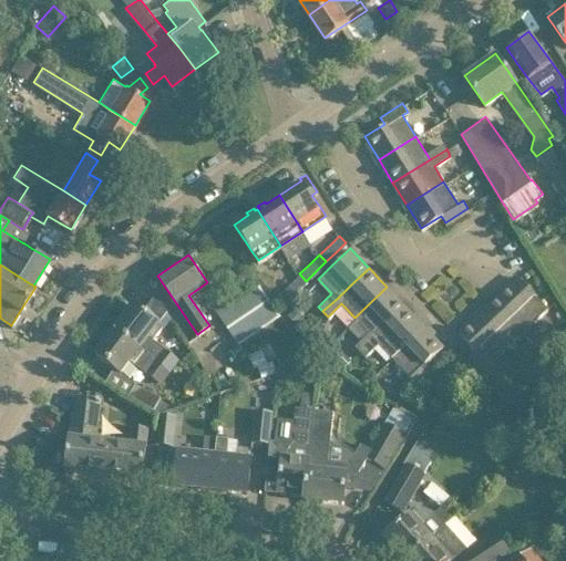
[(289,283),(279,292),(286,300),(296,290),(306,281),(299,273),(289,283)]
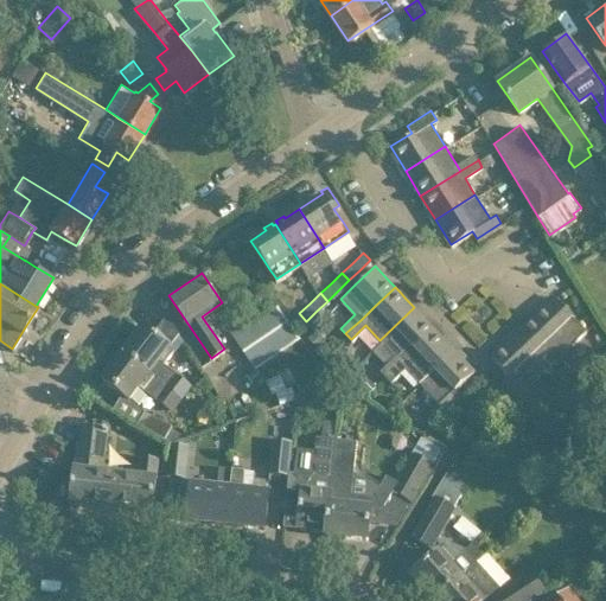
[(543,304),(531,314),(550,334),(565,349),(579,364),(585,358),(571,344),(586,328),(572,313),(553,294),(543,304)]
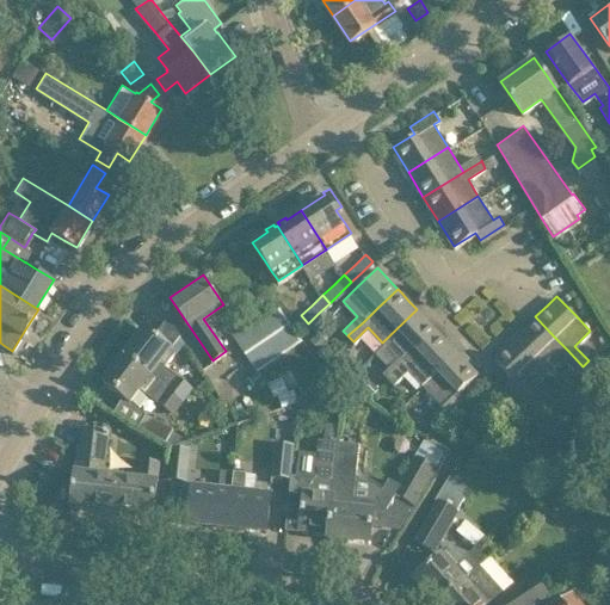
[(246,320),(230,331),(254,366),(300,337),(279,304),(248,325),(246,320)]
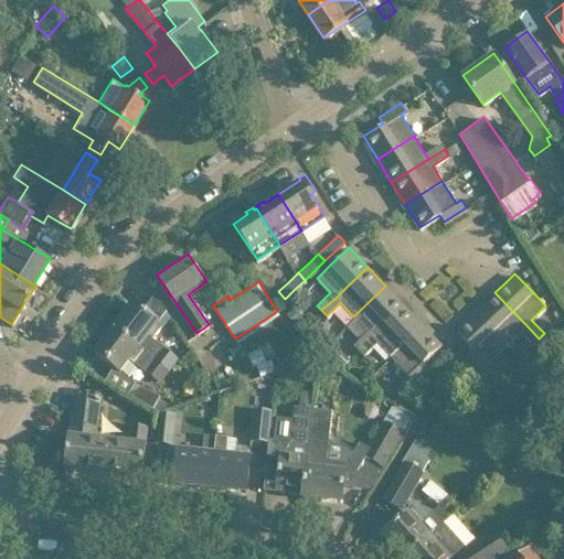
[(358,348),(404,305),(385,286),(353,316),(366,330),(353,343),(358,348)]
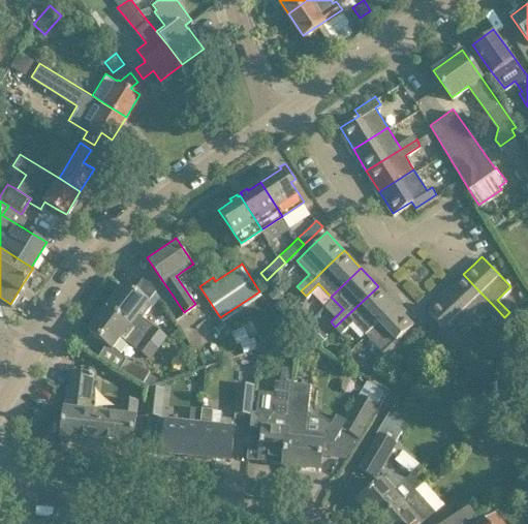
[(124,282),(106,305),(133,327),(157,346),(165,335),(142,316),(151,303),(147,300),(155,288),(145,273),(132,289),(124,282)]
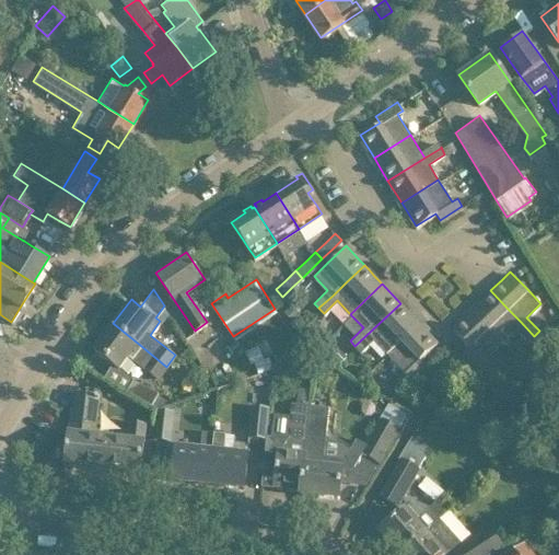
[(479,301),(472,309),(489,326),(502,340),(515,327),(528,340),(534,336),(521,322),(508,309),(490,290),(479,301)]
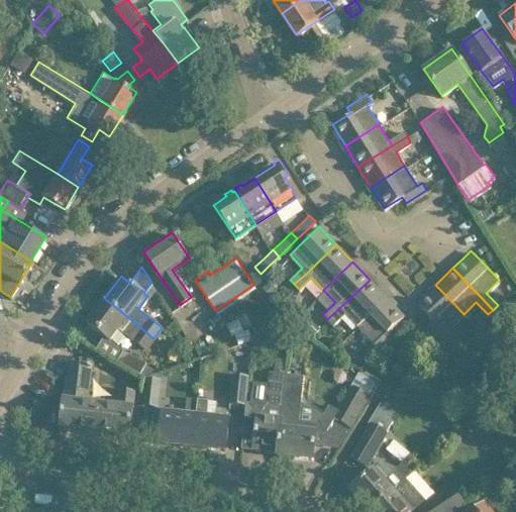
[(268,279),(261,285),(270,295),(277,288),(268,279)]
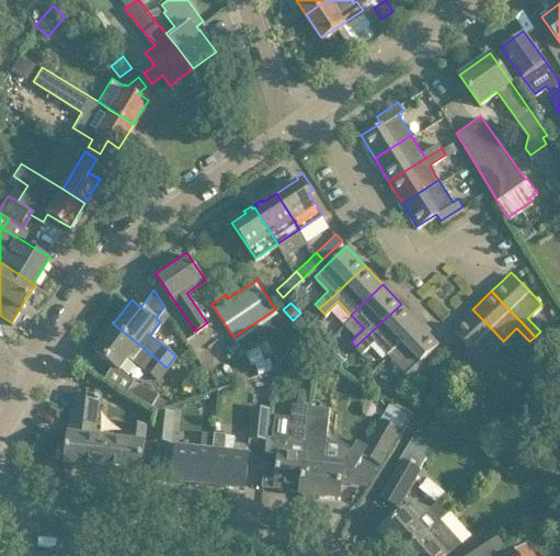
[(401,304),(355,347),(361,352),(374,339),(387,353),(401,340),(419,322),(412,315),(406,308),(401,304)]
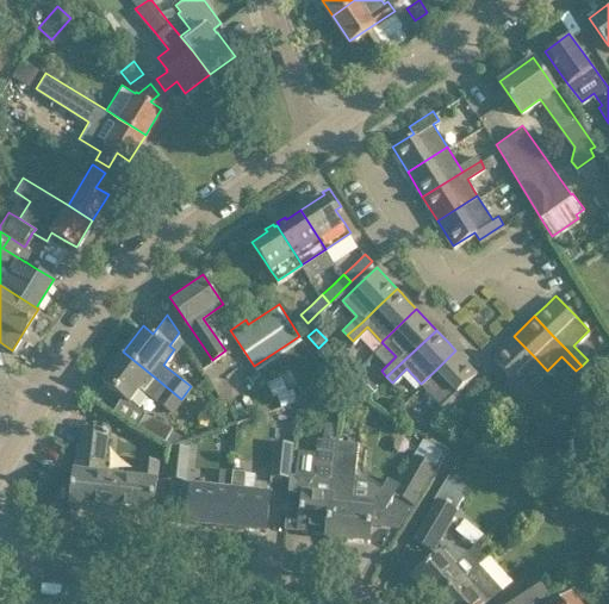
[(505,344),(492,356),(510,374),(504,380),(523,402),(530,394),(527,390),(547,371),(533,355),(514,336),(505,344)]
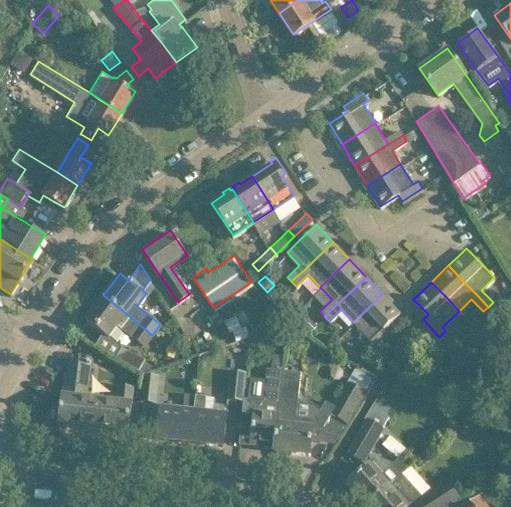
[(366,310),(353,322),(370,339),(366,342),(372,348),(389,332),(384,327),(399,312),(393,306),(389,301),(382,294),(366,310)]
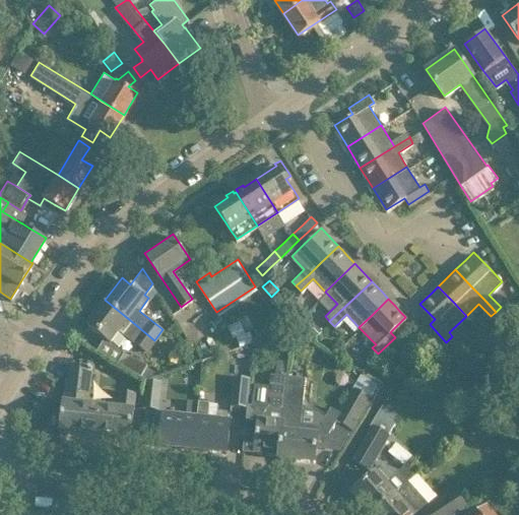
[(105,300),(87,323),(103,335),(110,340),(119,328),(123,331),(122,332),(146,350),(154,340),(131,321),(105,300)]
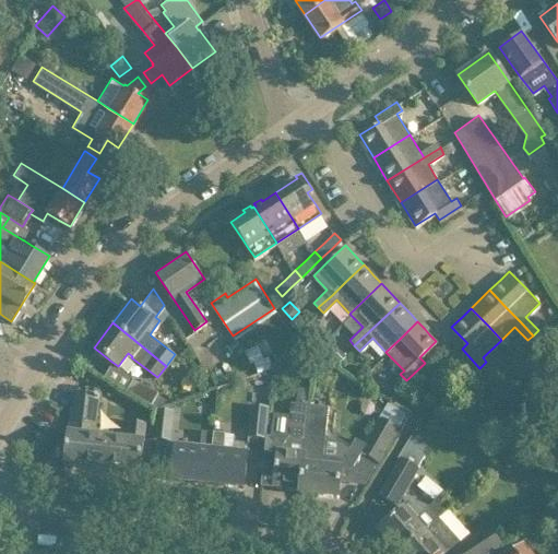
[(308,333),(308,339),(311,343),(317,343),(320,340),(321,334),(318,330),(312,330),(308,333)]
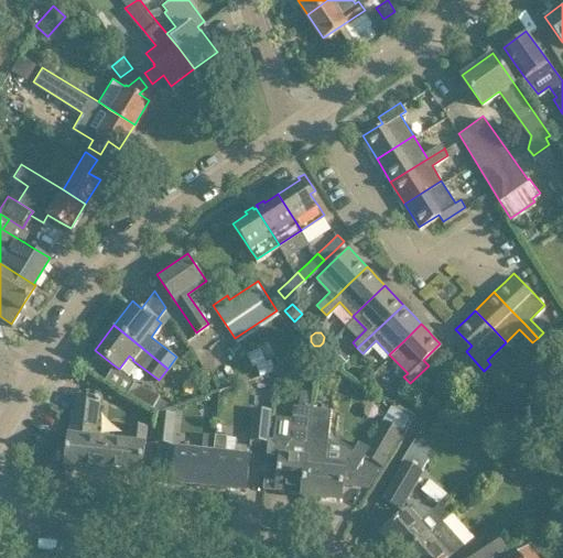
[(259,346),(247,351),(251,361),(263,357),(259,346)]
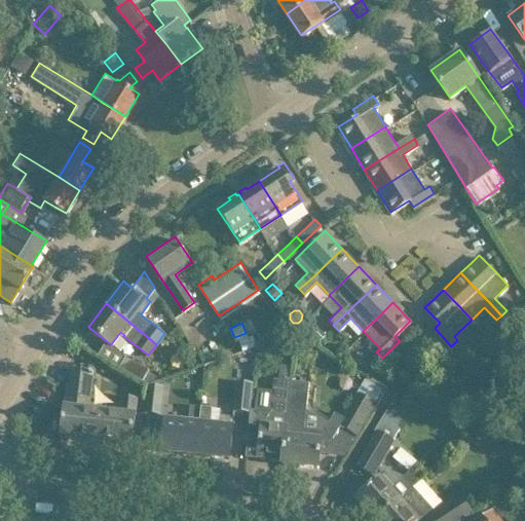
[(319,327),(312,333),(320,339),(325,333),(319,327)]
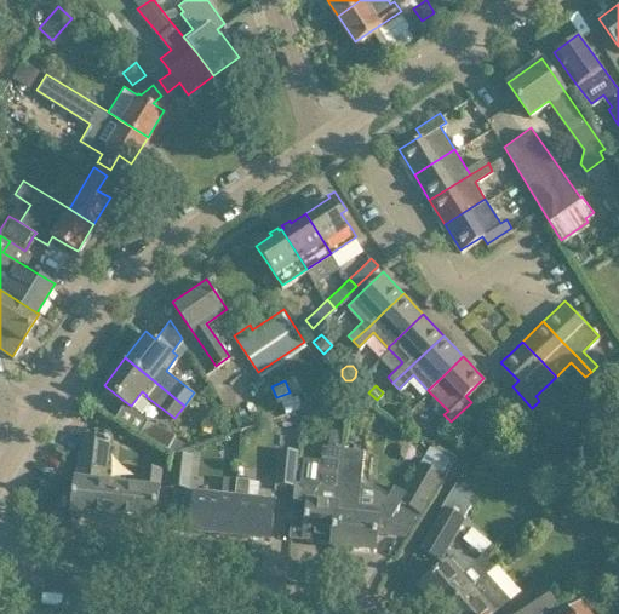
[(297,392),(281,399),(285,411),(302,406),(297,392)]
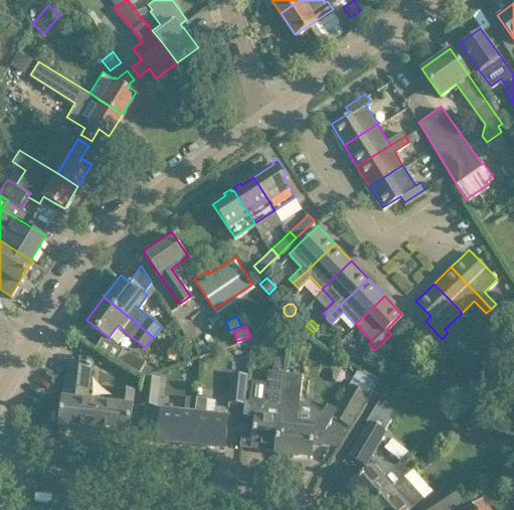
[(122,346),(115,358),(138,371),(143,374),(159,369),(145,361),(145,359),(122,346)]
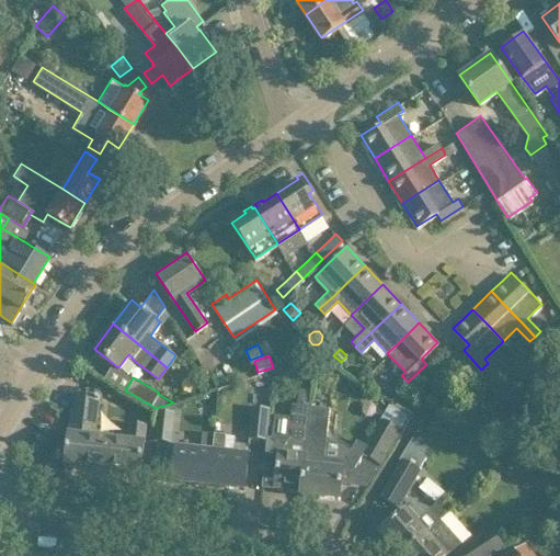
[(68,433),(66,450),(65,466),(139,474),(143,452),(144,441),(143,440),(145,423),(129,421),(127,439),(93,434),(95,417),(99,395),(73,392),(69,432),(68,432),(68,433)]
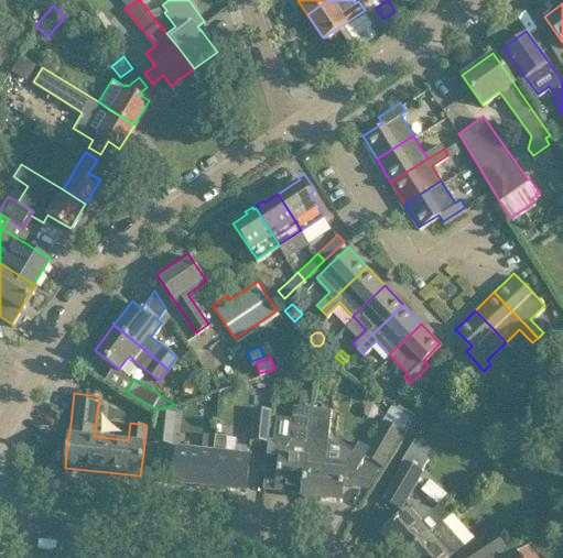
[(171,441),(173,412),(171,412),(174,404),(157,409),(155,419),(157,419),(154,439),(171,441)]
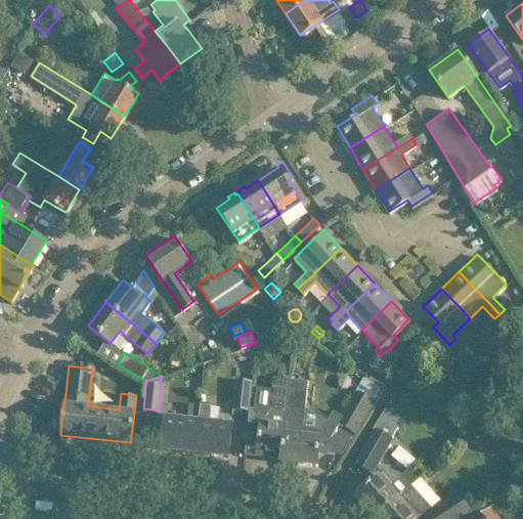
[(364,376),(356,390),(372,399),(380,385),(364,376)]
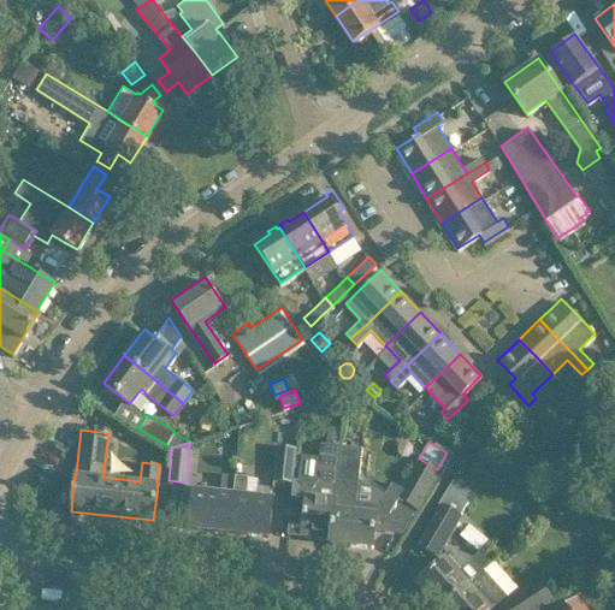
[(290,480),(295,445),(276,443),(272,478),(290,480)]
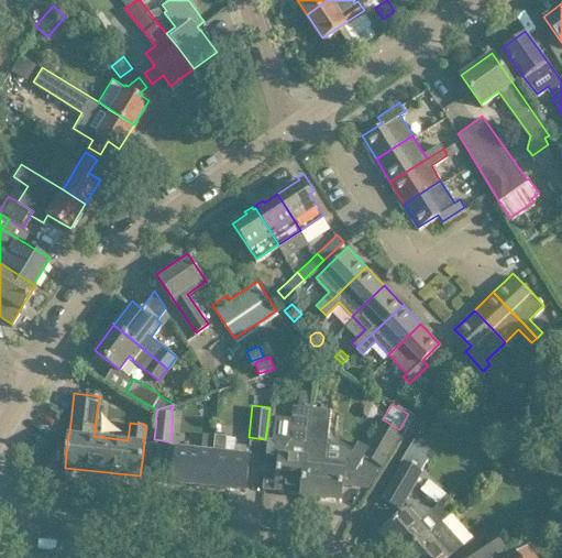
[(267,435),(265,451),(273,452),(278,452),(277,463),(275,485),(301,488),(304,463),(305,451),(310,406),(298,405),(293,405),(291,416),(274,414),(272,436),(267,435)]
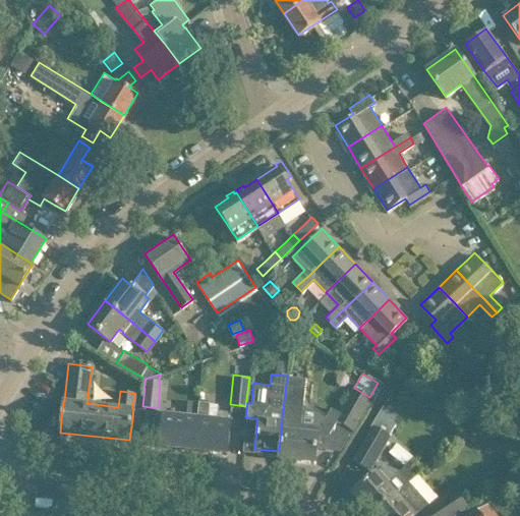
[(279,451),(278,456),(283,457),(283,460),(295,462),(295,458),(314,460),(316,447),(318,435),(327,436),(329,433),(337,418),(352,427),(369,397),(354,388),(340,411),(331,406),(327,413),(325,417),(302,404),(303,400),(305,378),(293,377),(287,376),(282,417),(281,428),(279,451)]
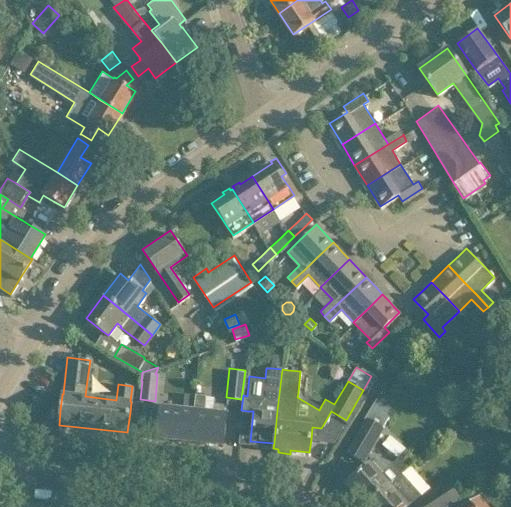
[(159,416),(157,436),(190,439),(195,394),(183,393),(182,409),(160,407),(159,416)]
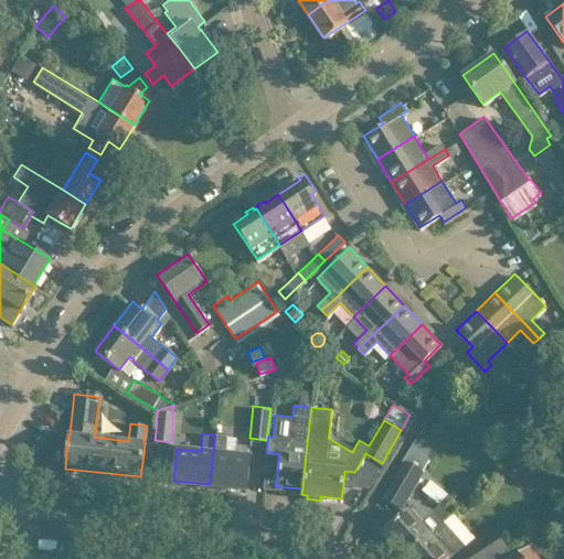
[(215,434),(210,484),(246,488),(248,466),(249,457),(224,454),(226,436),(215,434)]
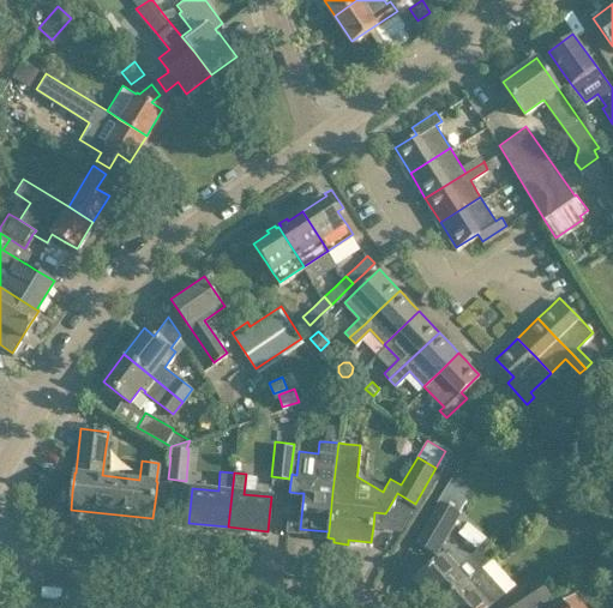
[(439,503),(418,540),(436,551),(458,512),(456,511),(470,488),(450,476),(436,500),(439,503)]
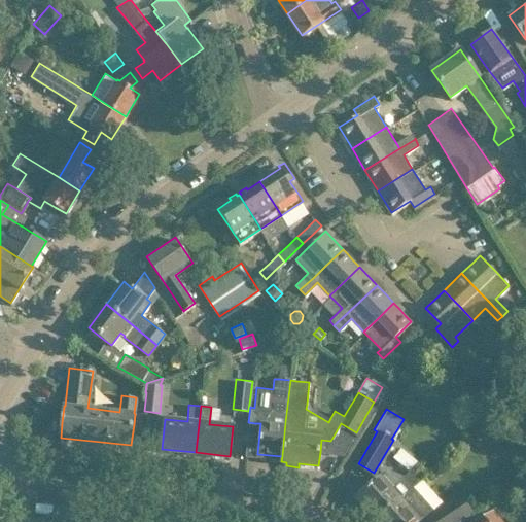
[(489,423),(483,428),(494,443),(500,438),(489,423)]
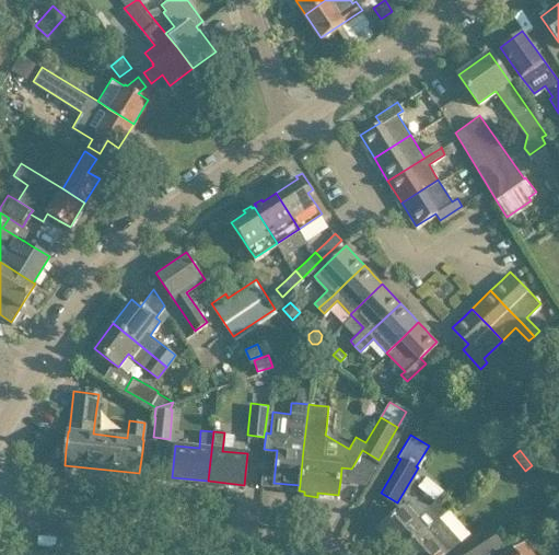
[(429,505),(418,500),(414,496),(404,506),(380,528),(399,551),(437,518),(437,517),(446,508),(437,498),(429,505)]
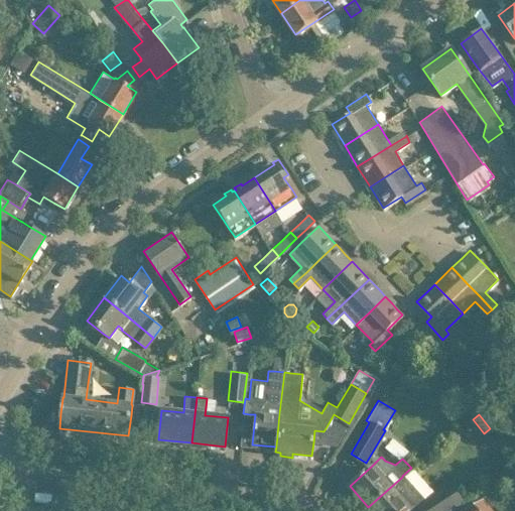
[(371,510),(406,510),(421,498),(402,477),(368,507),(371,510)]
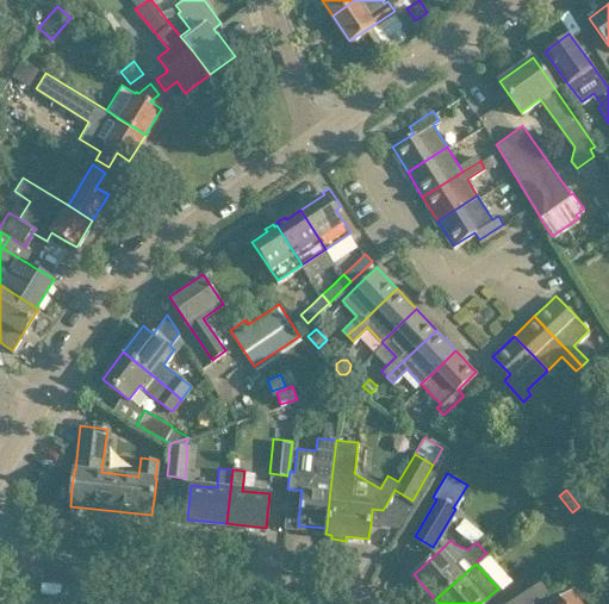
[(497,603),(524,603),(546,591),(535,573),(495,599),(497,603)]
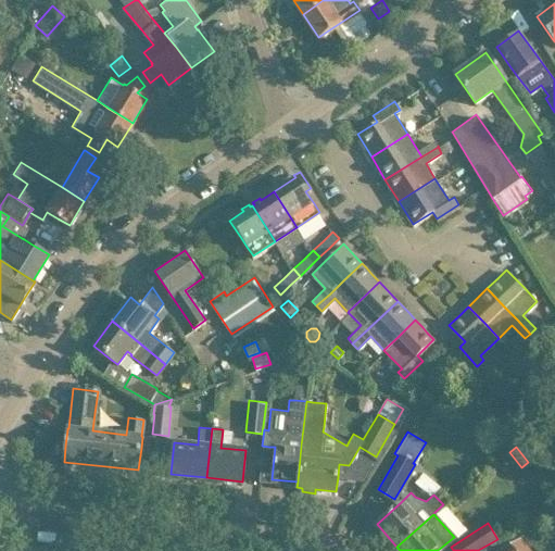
[(531,550),(521,536),(511,543),(509,541),(494,550),(531,550)]
